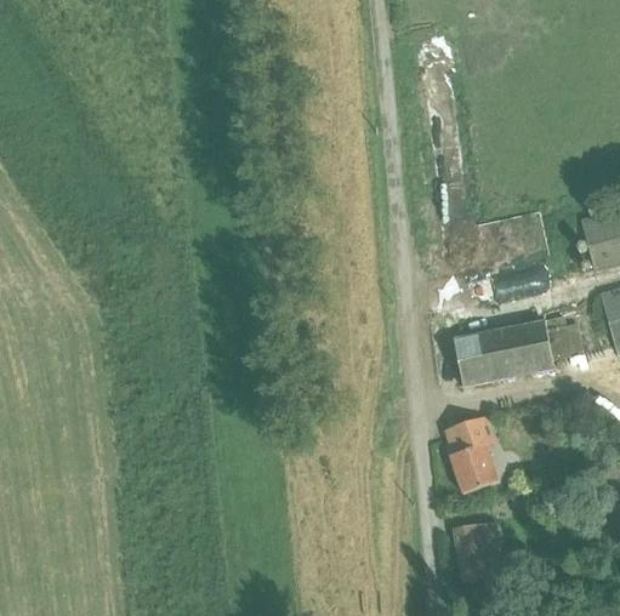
[(619,206),(580,218),(593,272),(619,263),(619,206)]
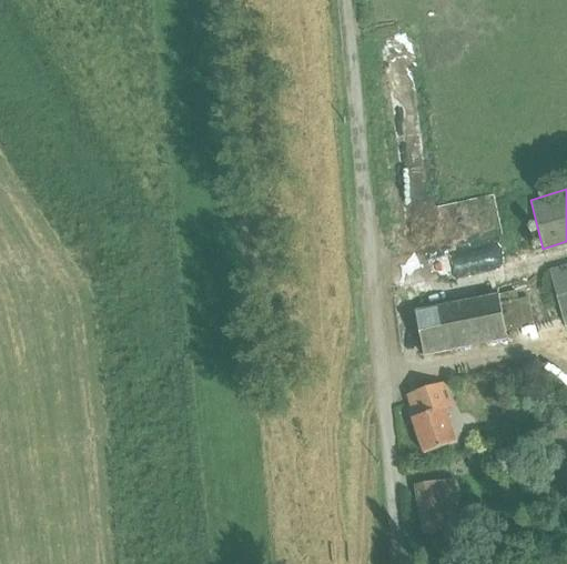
[(533,221),(530,221),(529,222),(528,223),(527,227),(530,242),(533,244),(536,245),(538,245),(540,243),(540,242),(536,224),(535,222),(533,221)]
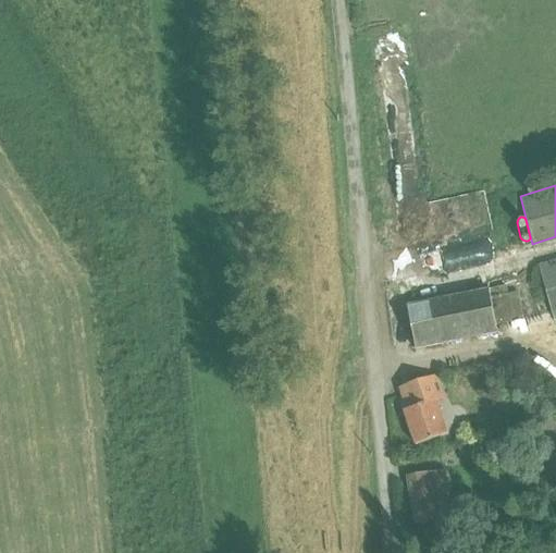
[(403,247),(408,269),(477,253),(471,232),(403,247)]
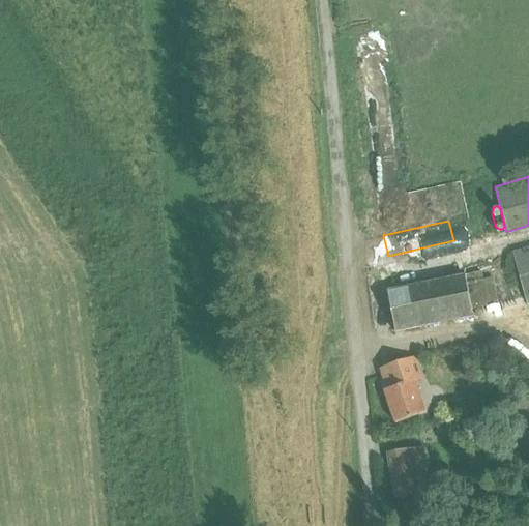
[(528,243),(511,249),(526,300),(528,299),(528,243)]
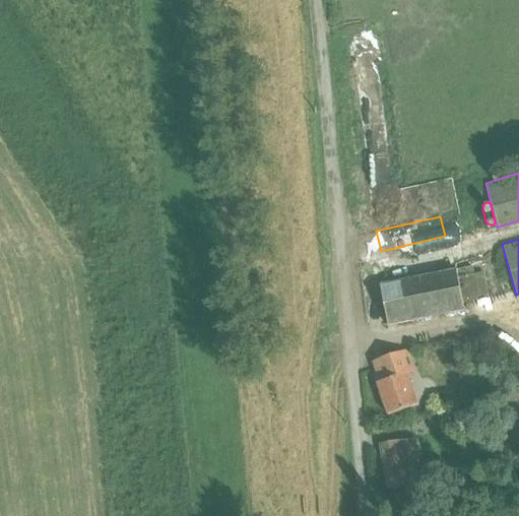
[(472,265),(380,283),(387,323),(464,309),(464,302),(488,296),(489,295),(484,269),(473,271),(472,265)]
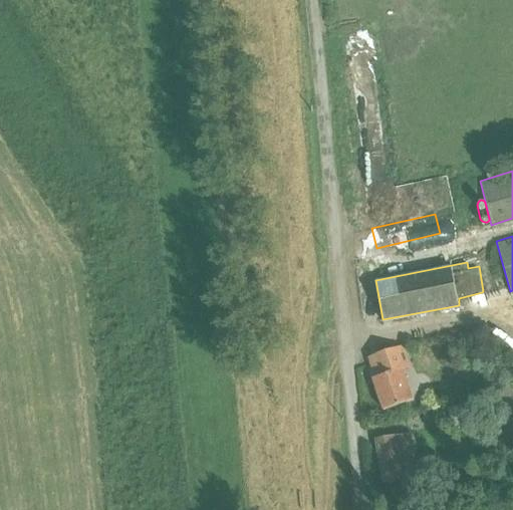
[(402,343),(367,355),(374,375),(371,376),(382,409),(414,397),(404,367),(410,365),(402,343)]
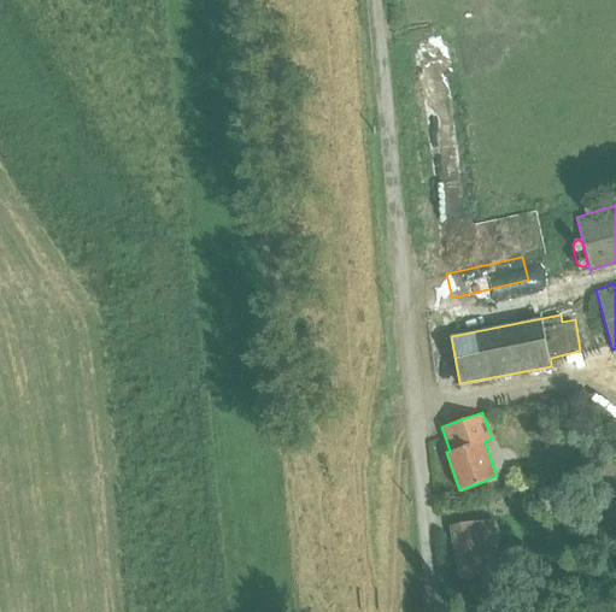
[(492,516),(450,524),(459,581),(502,572),(492,516)]
